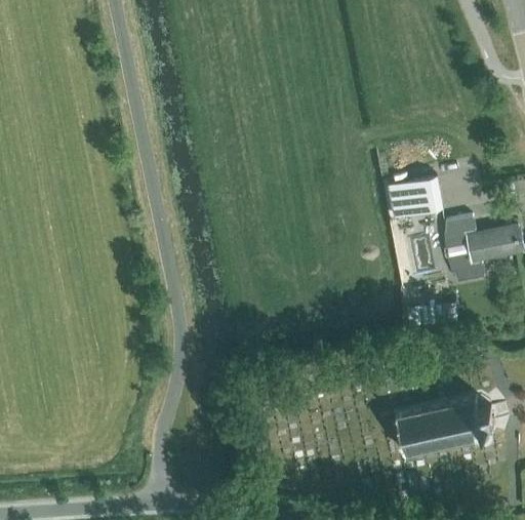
[(395,221),(444,212),(438,178),(388,187),(395,221)]
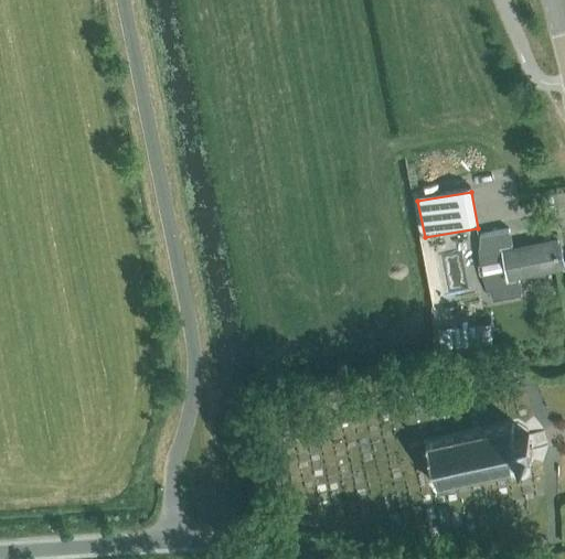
[(562,270),(557,246),(512,255),(509,234),(479,239),(479,251),(480,262),(481,273),(484,285),(488,294),(492,305),(521,300),(518,279),(562,270)]
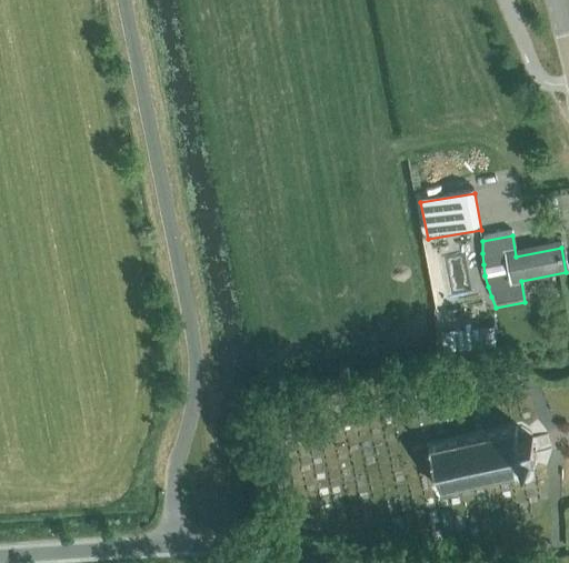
[(481,351),(480,332),(443,334),(445,353),(481,351)]
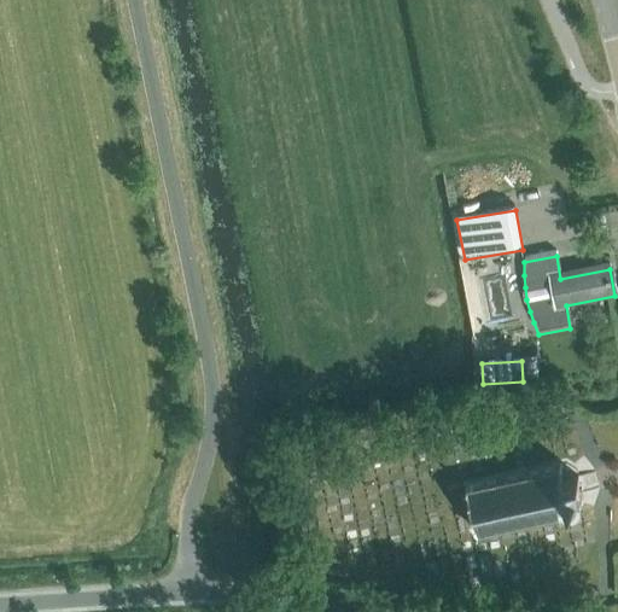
[(566,502),(581,500),(577,482),(563,485),(559,471),(466,493),(477,537),(570,517),(566,502)]
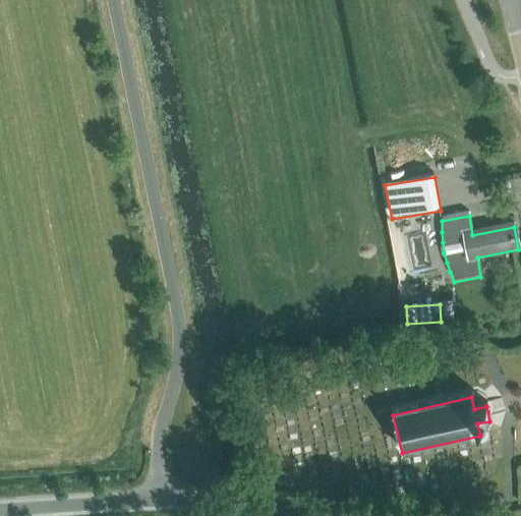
[(234,443),(248,440),(245,424),(231,427),(234,443)]
